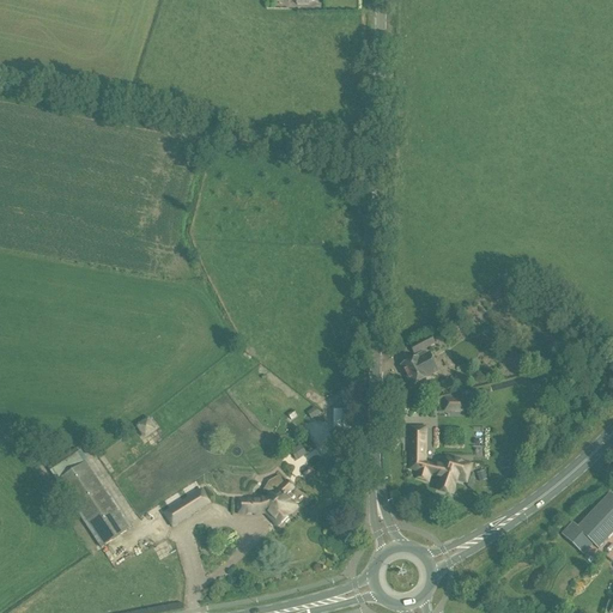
[(414,356),(436,345),(431,337),(410,347),(414,356)]
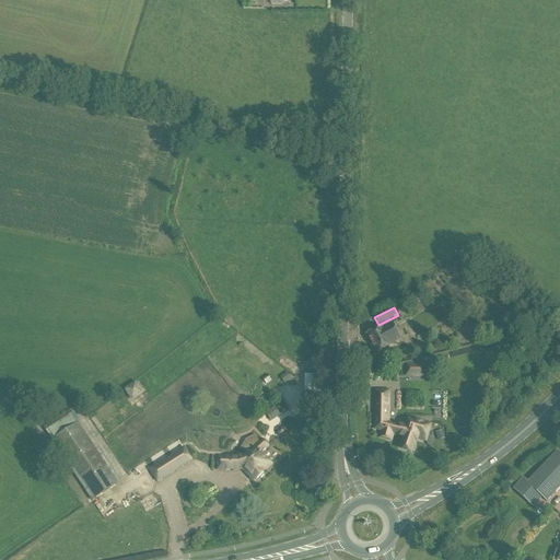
[(391,324),(368,335),(376,353),(392,346),(391,345),(398,340),(391,324)]
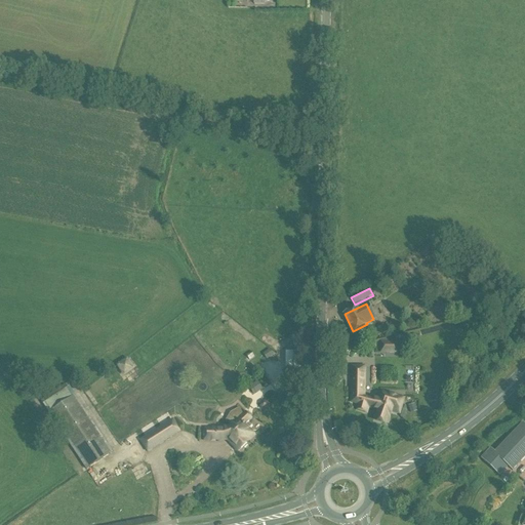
[(293,341),(293,372),(305,372),(305,341),(293,341)]
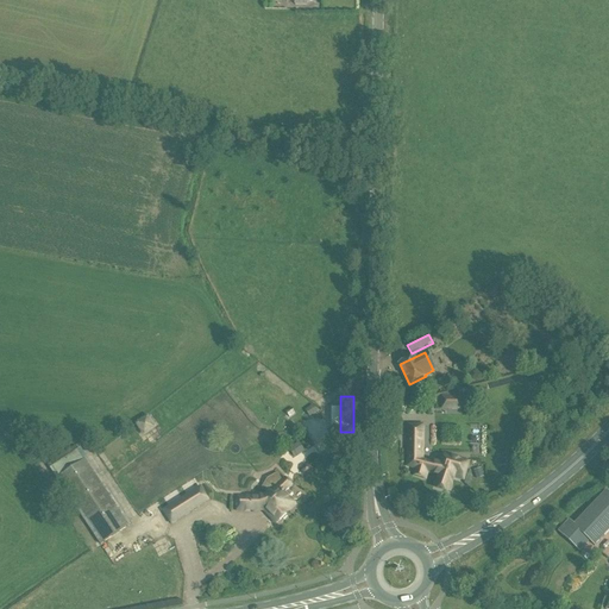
[(313,406),(306,410),(311,416),(316,412),(313,406)]
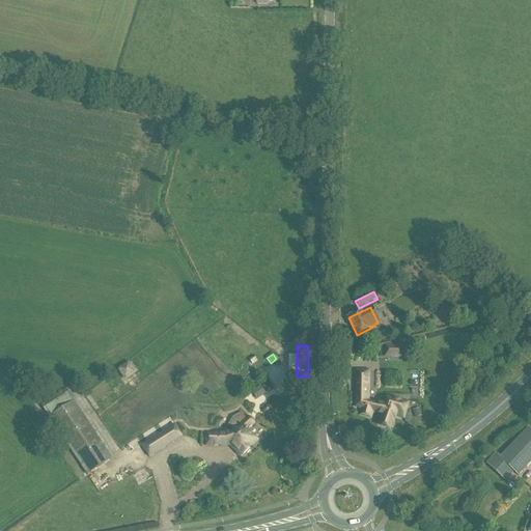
[(118,370),(127,381),(137,372),(129,362),(118,370)]
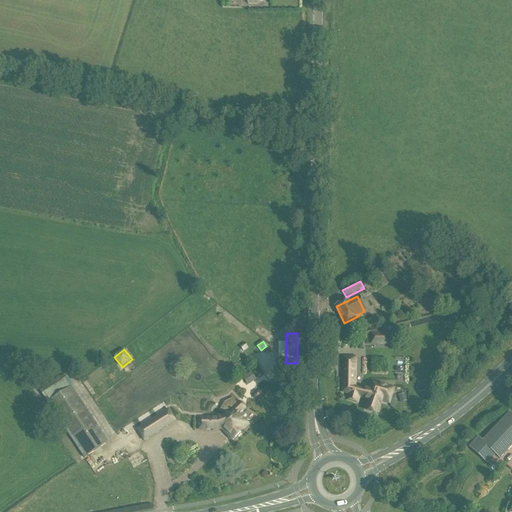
[(388,404),(392,389),(374,384),(371,393),(355,388),(356,358),(343,358),(343,392),(351,395),(349,400),(357,402),(359,396),(370,399),(366,410),(377,413),(380,401),(388,404)]
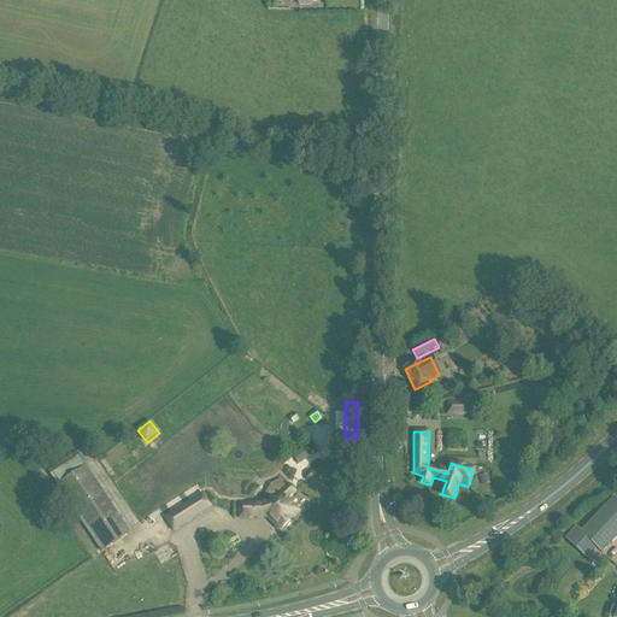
[(301,450),(293,454),(299,464),(309,458),(303,448),(301,450)]
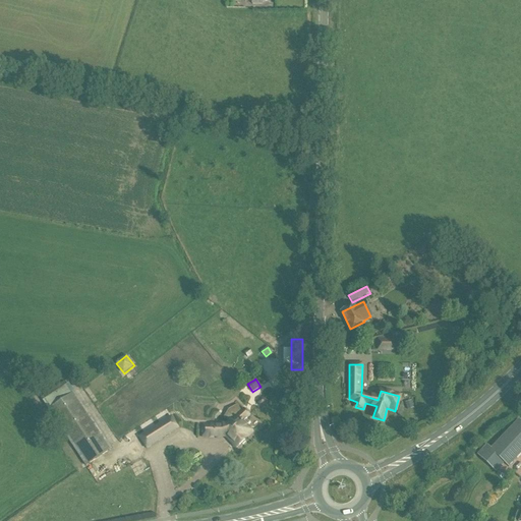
[(74,392),(72,394),(50,408),(48,409),(84,464),(87,466),(112,449),(111,447),(110,447),(74,392)]
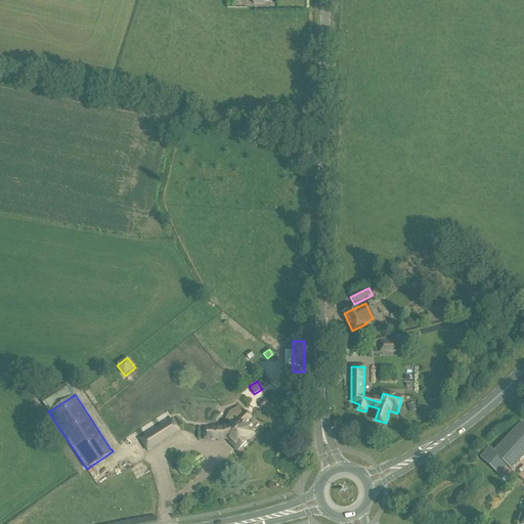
[(417,411),(415,403),(408,405),(410,413),(417,411)]
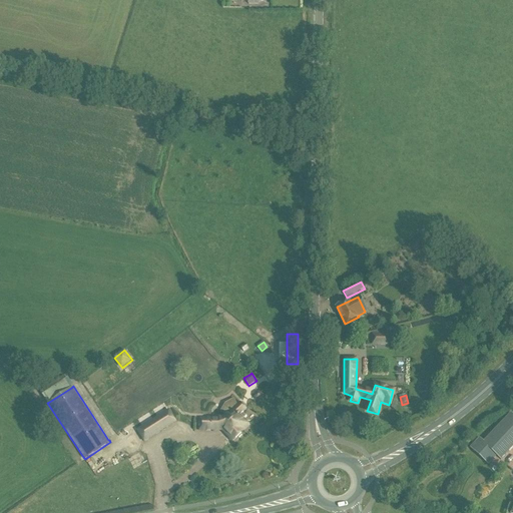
[(199,418),(199,430),(222,431),(232,441),(249,425),(239,415),(245,409),(240,403),(237,406),(233,400),(228,403),(222,411),(227,415),(223,419),(199,418)]
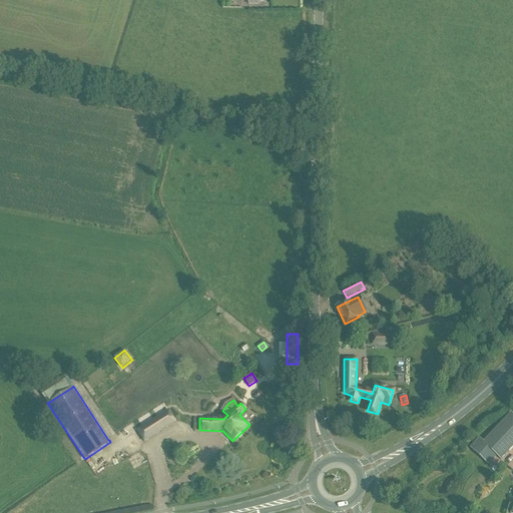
[(140,428),(137,430),(137,431),(144,441),(176,422),(169,410),(168,411),(140,428)]
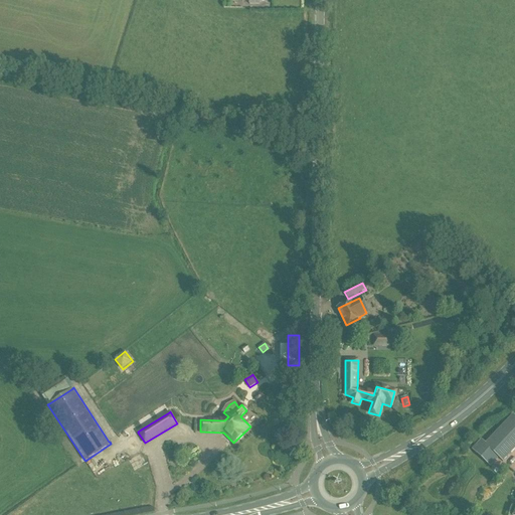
[(503,462),(514,449),(514,416),(513,414),(486,444),(481,440),(472,450),(485,462),(493,453),(503,462)]
